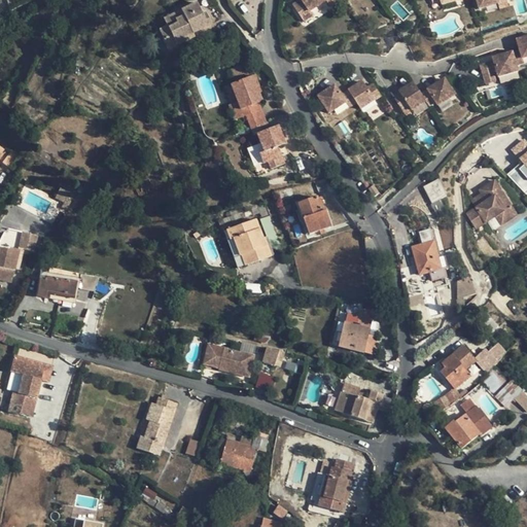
[(302,0),(303,1),(293,6),(305,23),(314,16),(311,11),(327,1),(327,0),(302,0)]
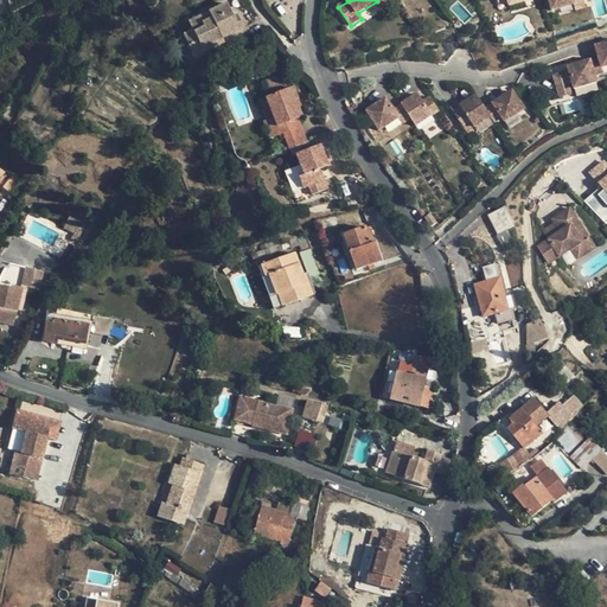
[(377,1),(358,13),(362,19),(381,6),(377,1)]
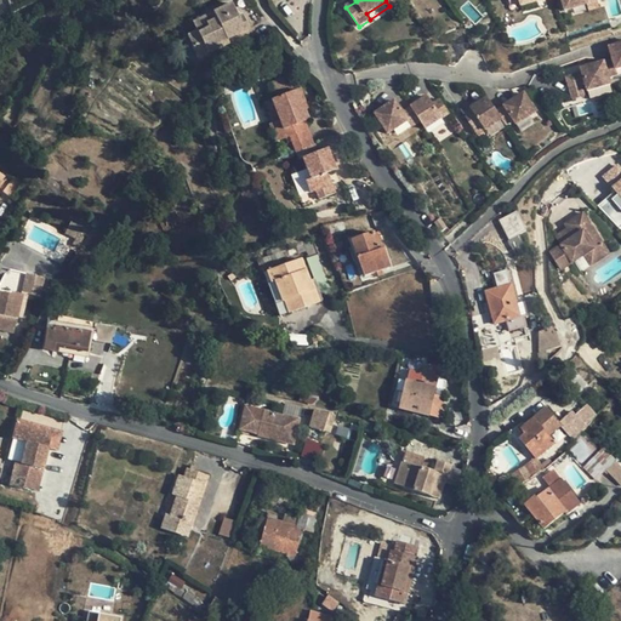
[(220,45),(229,40),(251,27),(248,20),(243,22),(239,16),(233,3),(214,12),(217,20),(198,29),(199,32),(189,38),(201,60),(221,49),(220,45)]
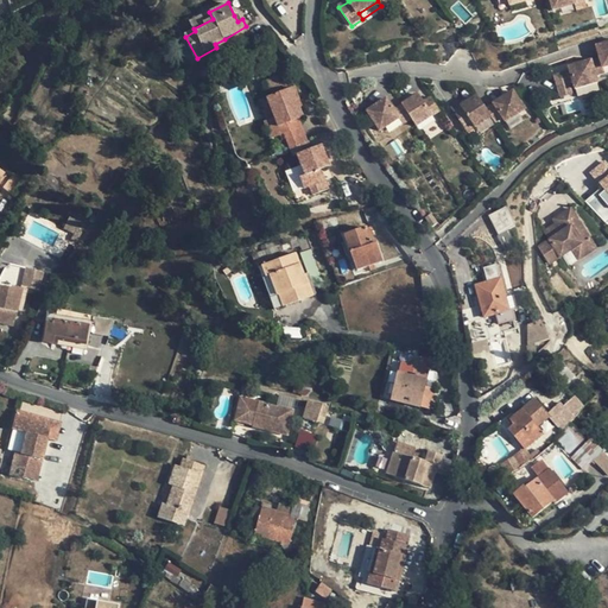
[(190,23),(194,29),(213,19),(209,12),(190,23)]
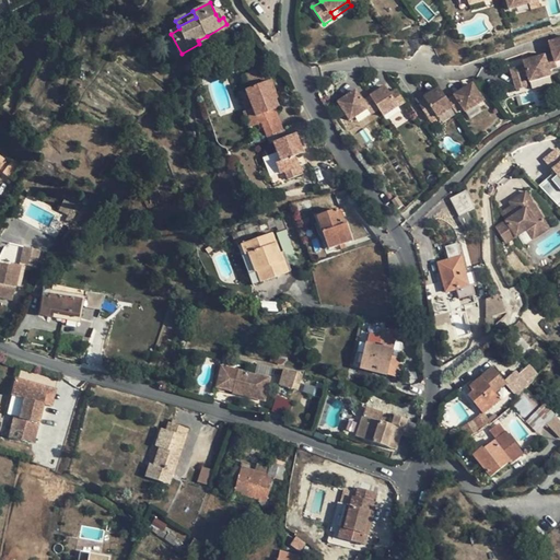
[(553,50),(546,53),(550,67),(558,65),(557,60),(553,50)]
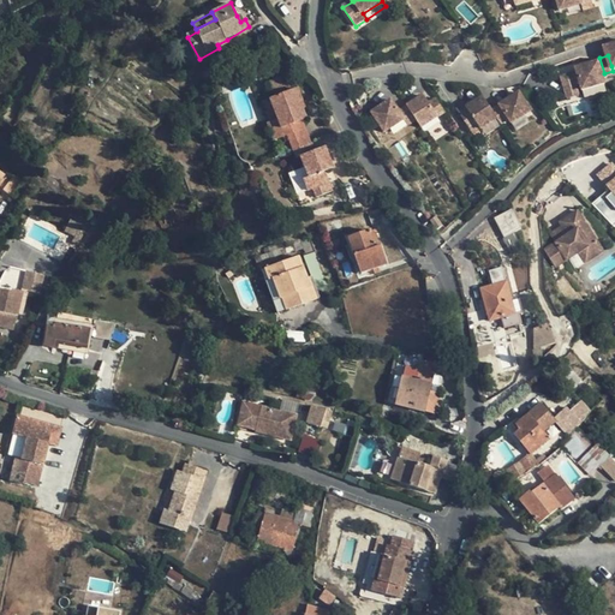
[(599,58),(584,63),(585,66),(578,69),(581,81),(584,88),(607,81),(604,73),(599,58)]
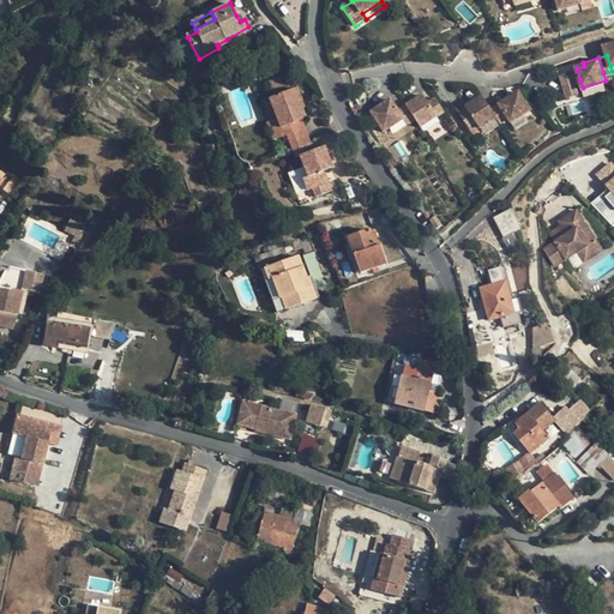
[(577,68),(561,73),(569,96),(579,92),(577,82),(581,80),(577,68)]
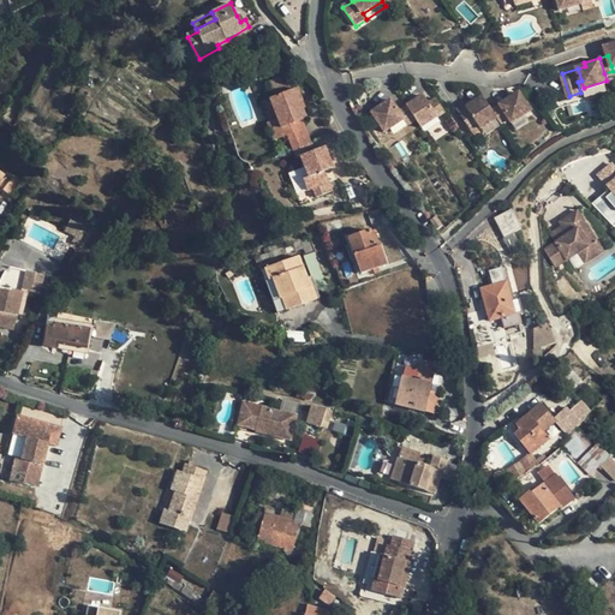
[(270,79),(275,95),(293,89),(287,73),(270,79)]
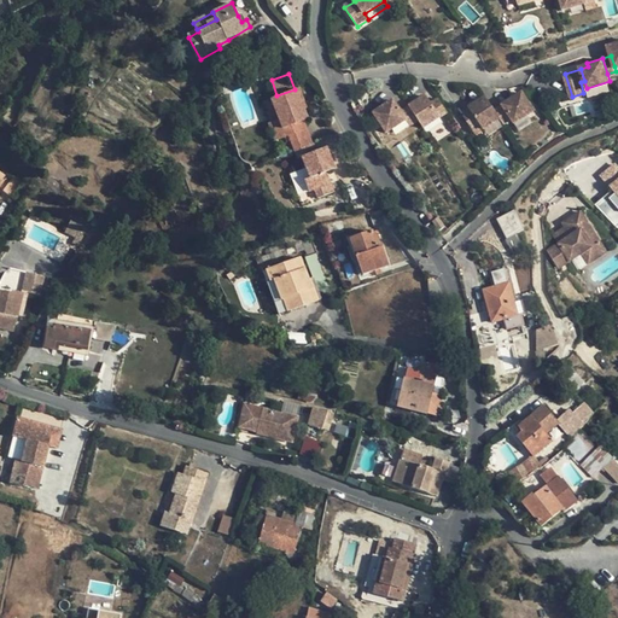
[(301,101),(305,99),(301,87),(295,89),(277,95),(270,98),(285,138),(290,135),(296,150),(312,144),(303,121),(307,118),(303,109),(301,101)]
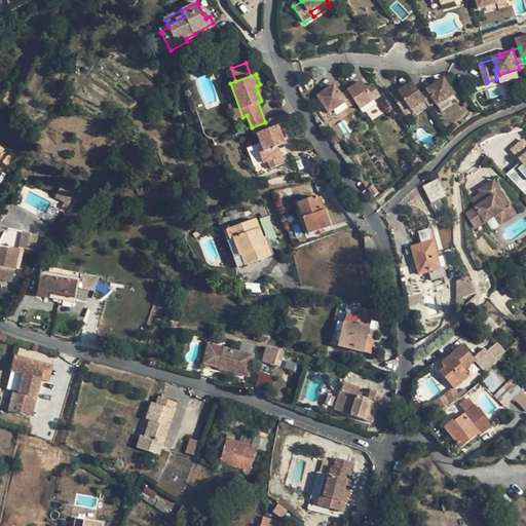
[(445,77),(434,85),(436,87),(430,91),(428,88),(422,92),(426,100),(429,105),(437,101),(440,105),(456,94),(445,77)]
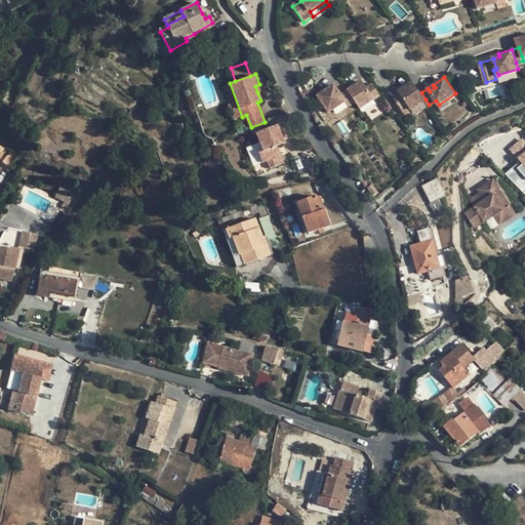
[(381,95),(373,83),(367,87),(363,81),(349,90),(357,103),(361,109),(381,95)]
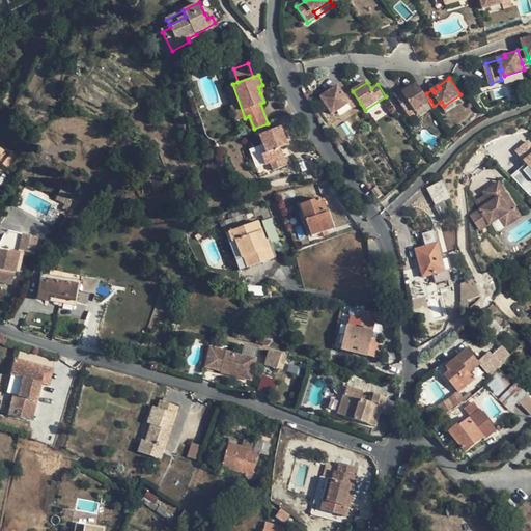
[(426,93),(418,82),(404,91),(402,88),(395,93),(403,106),(411,101),(417,110),(430,101),(426,93)]
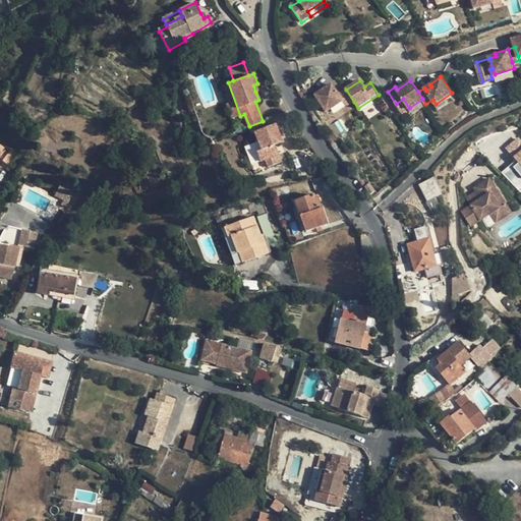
[(233,118),(240,116),(228,82),(225,83),(231,102),(228,103),(233,118)]
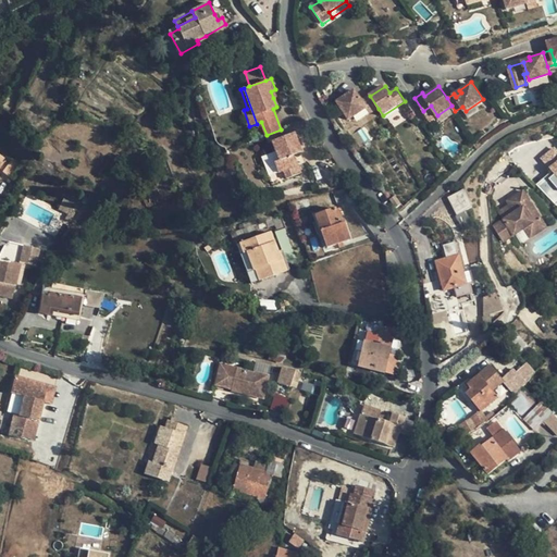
[(379,109),(370,96),(362,101),(358,94),(353,98),(350,95),(338,102),(349,120),(368,108),(371,113),(379,109)]
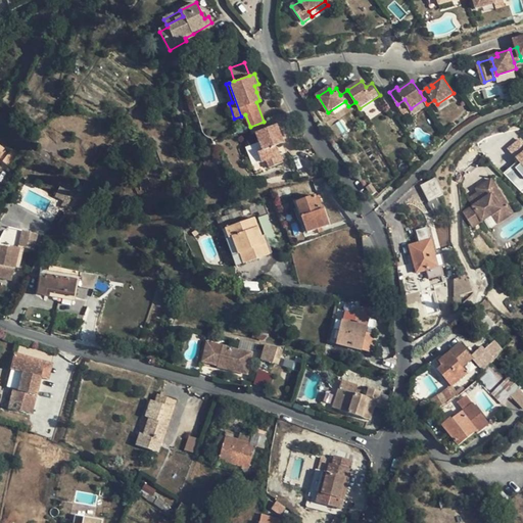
[(282,161),(280,155),(275,156),(272,146),(276,144),(283,142),(276,124),(268,127),(266,121),(264,122),(250,127),(251,132),(255,131),(262,149),(257,150),(262,161),(266,160),(268,167),(282,161)]
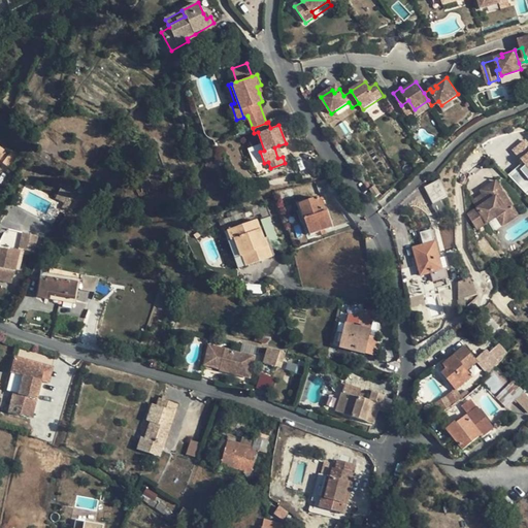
[(527,144),(523,138),(510,149),(520,158),(527,150),(527,144)]
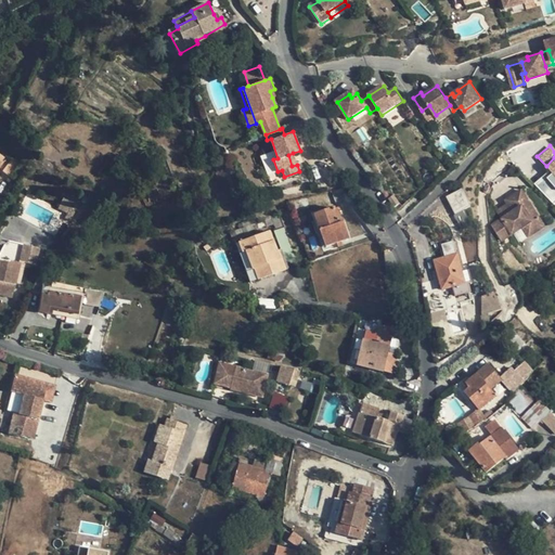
[(554,157),(546,166),(552,171),(545,178),(554,186),(554,157)]
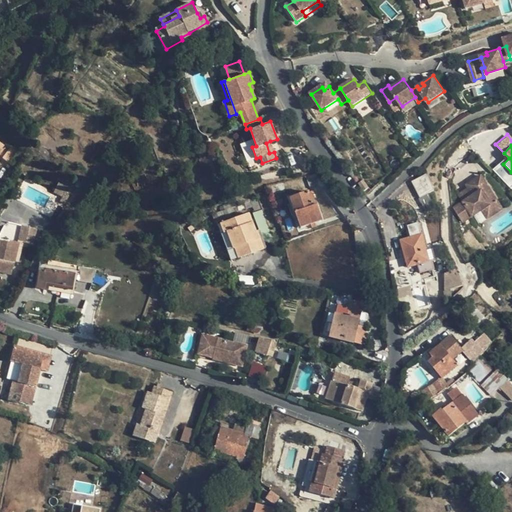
[(17,150),(12,146),(3,158),(9,162),(17,150)]
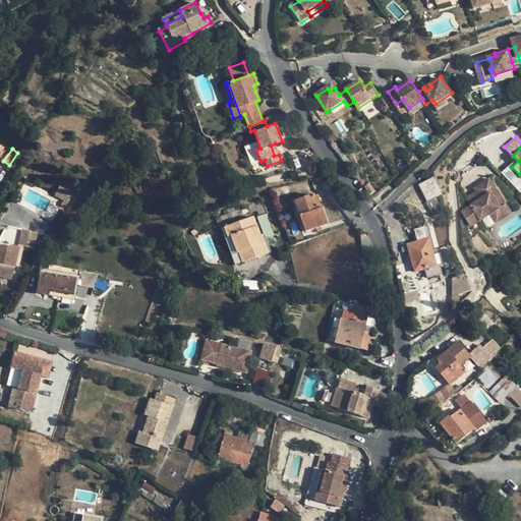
[(419,185),(428,203),(435,199),(443,195),(433,178),(419,185)]
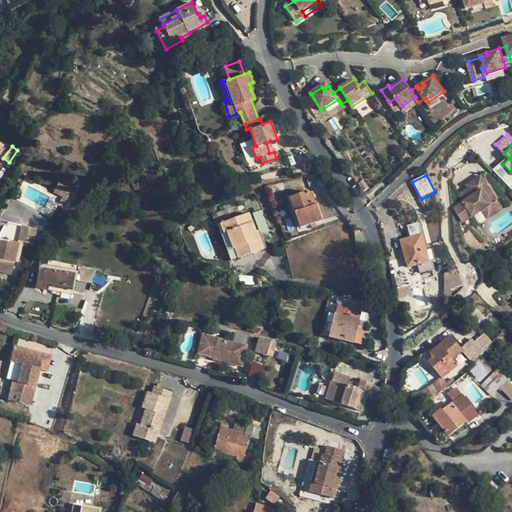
[(74,184),(61,178),(54,192),(62,196),(59,201),(64,203),(74,184)]
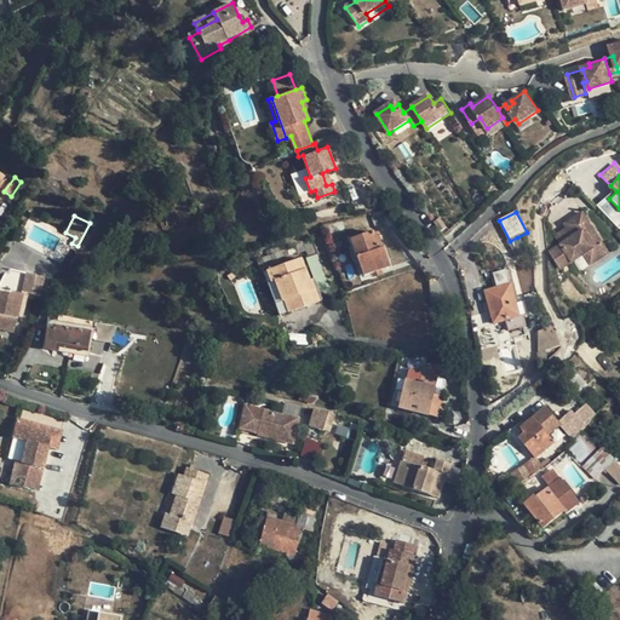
[(581,216),(564,228),(568,233),(569,235),(557,244),(561,248),(550,256),(561,273),(585,257),(602,246),(581,216)]
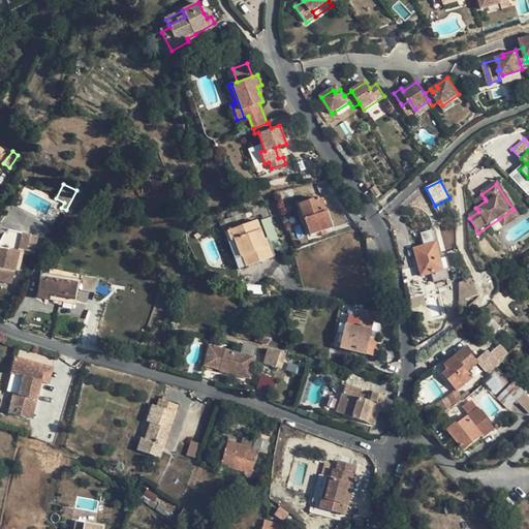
[(485,198),(474,205),(475,208),(486,200),(485,198)]
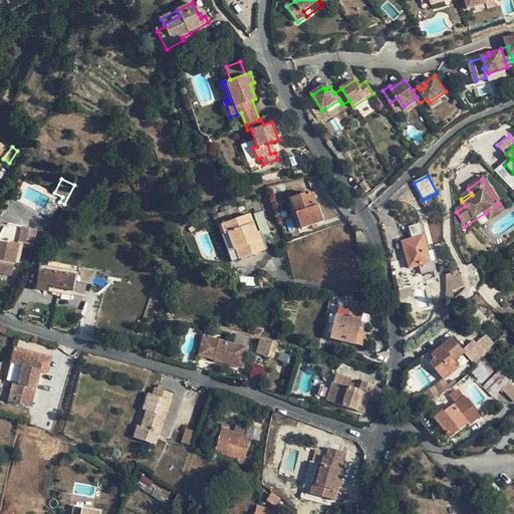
[(311,226),(316,224),(323,222),(317,203),(314,204),(310,194),(291,200),(302,230),(311,226)]
